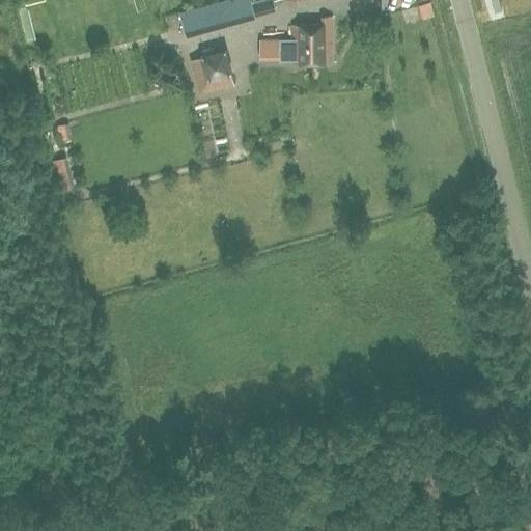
[(185,0),(165,0),(172,23),(190,17),(185,0)]
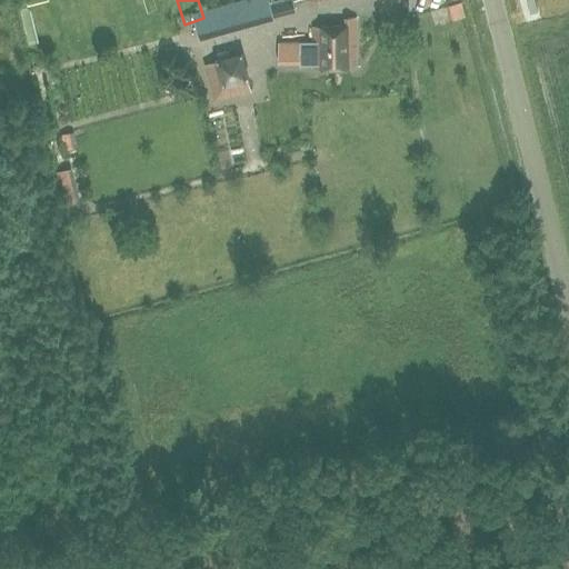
[(239,0),(232,2),(239,27),(273,17),(287,13),(283,0),(278,0),(270,2),(269,0),(239,0)]
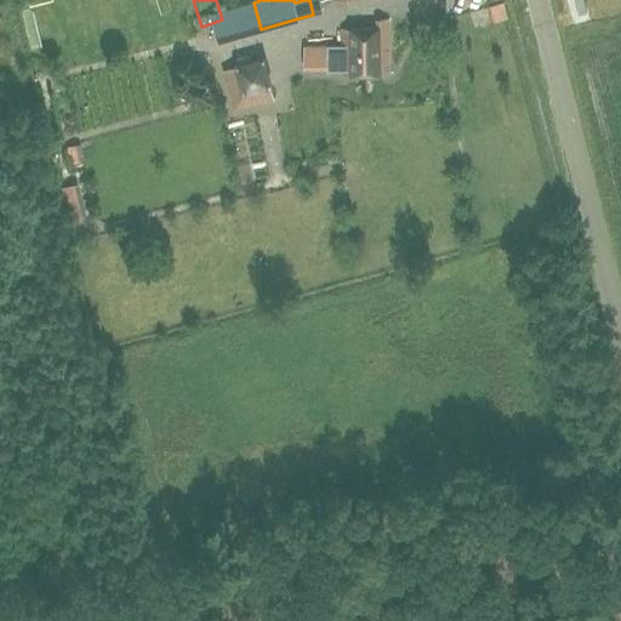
[(510,18),(505,3),(491,6),(495,22),(510,18)]
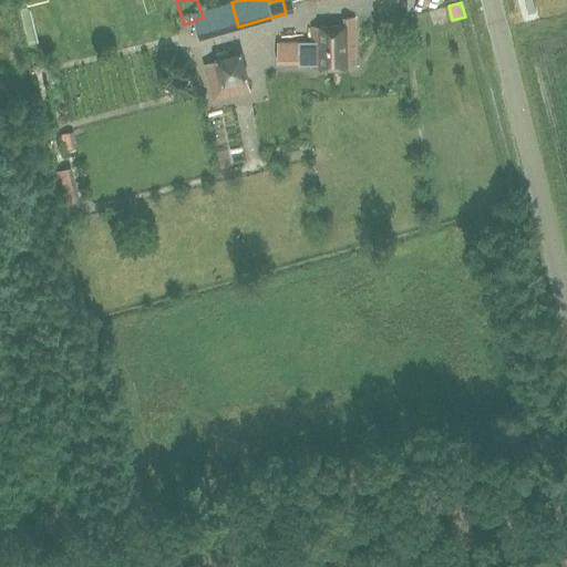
[(313,68),(354,66),(354,26),(312,27),(313,41),(299,41),(300,64),(313,64),(313,68)]
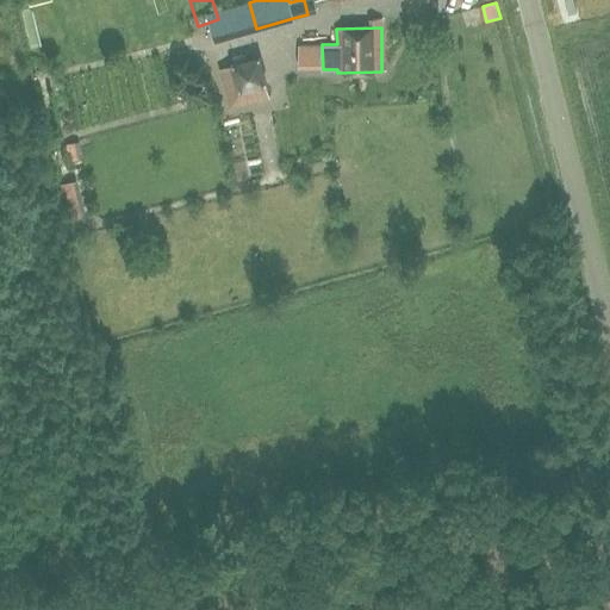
[(240,94),(231,66),(219,69),(230,109),(269,98),(267,86),(240,94)]
